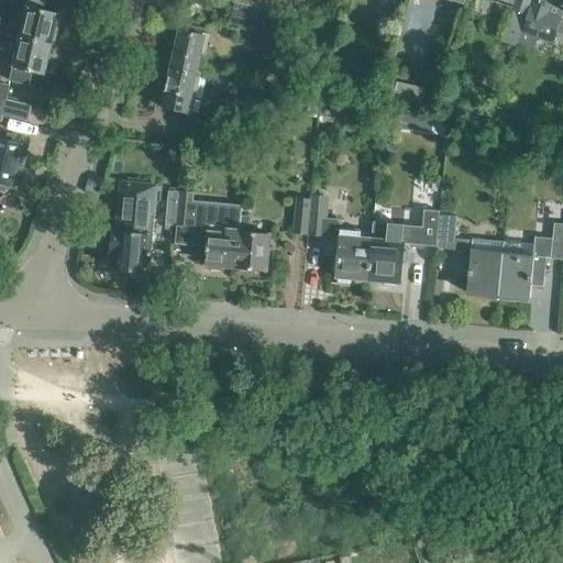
[(58,13),(43,10),(45,0),(26,0),(19,36),(52,44),(52,40),(54,41),(57,28),(55,26),(58,13)]
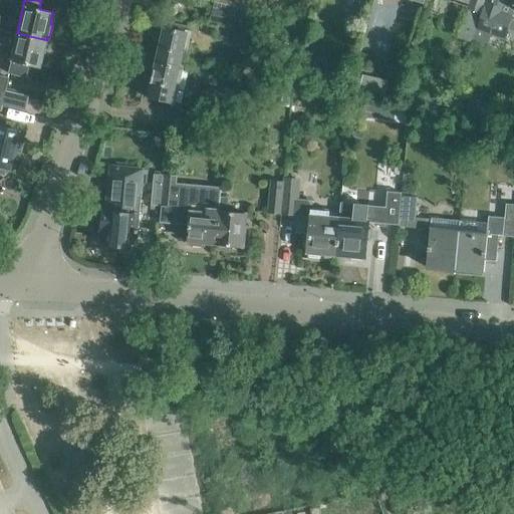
[(243,0),(214,0),(213,7),(244,14),(241,26),(247,27),(250,15),(252,14),(253,10),(252,8),(246,1),(243,0)]
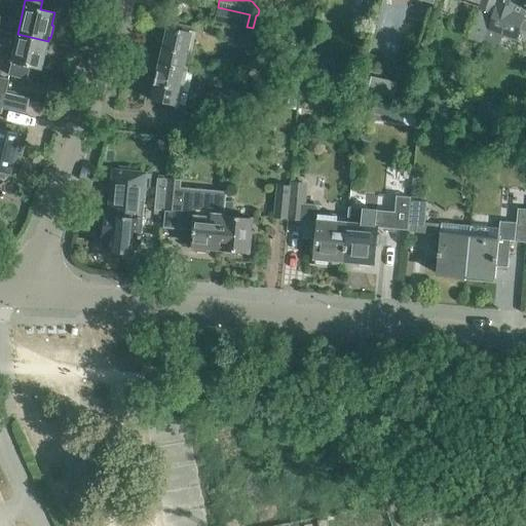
[(481,0),(480,4),(479,9),(491,14),(495,0),(481,0)]
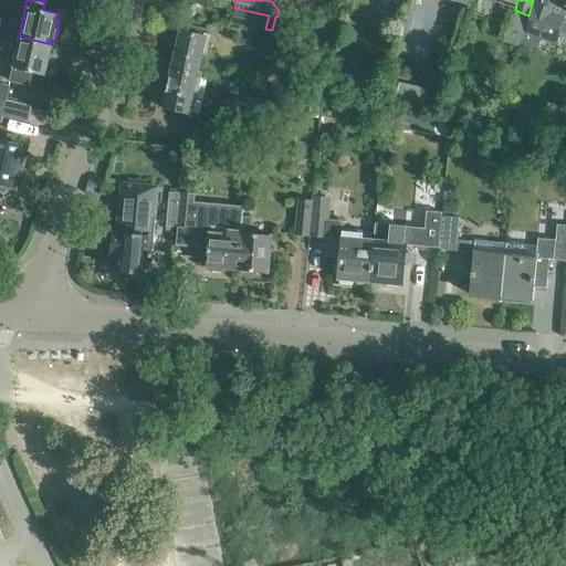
[(565,0),(533,0),(528,16),(519,44),(535,50),(540,38),(555,42),(558,33),(564,17),(565,17),(565,0)]
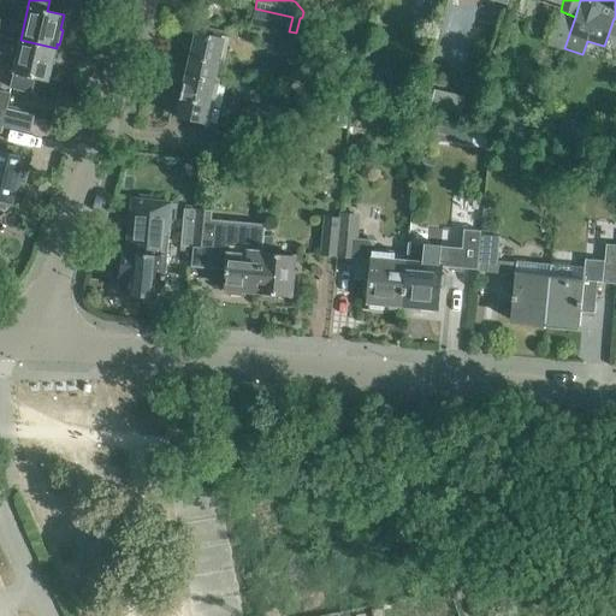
[(292,17),(255,9),(252,24),(278,30),(277,34),(288,36),(289,31),(292,17)]
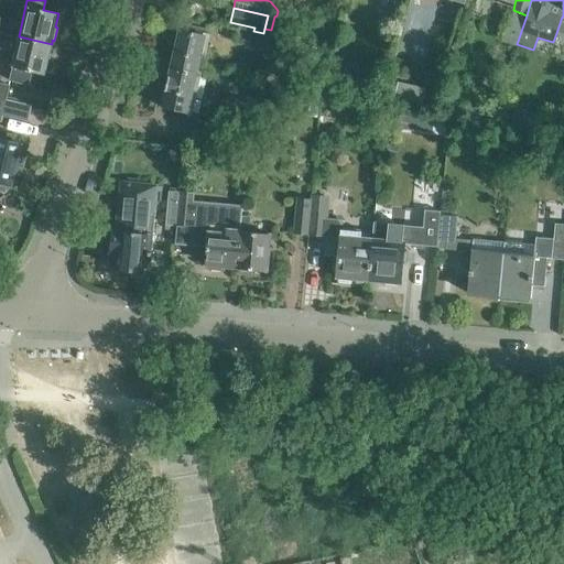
[(203,47),(206,29),(191,25),(190,31),(180,29),(171,68),(196,74),(199,58),(203,60),(205,47),(203,47)]
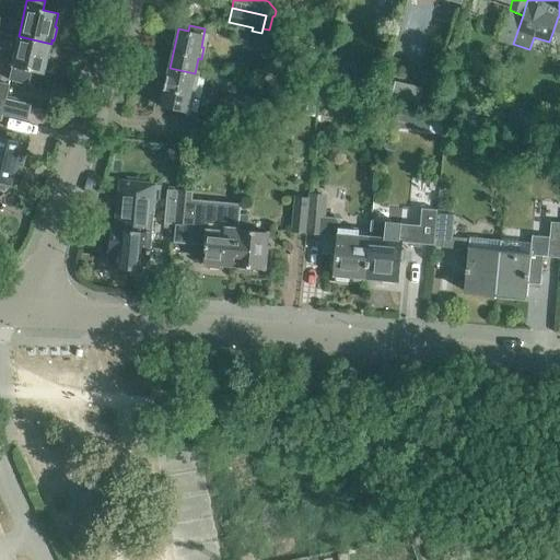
[(47,58),(51,44),(19,36),(10,34),(10,35),(0,32),(0,46),(2,47),(2,46),(15,49),(12,67),(10,80),(28,84),(31,71),(44,74),(45,71),(47,72),(51,69),(54,62),(50,58),(47,58)]
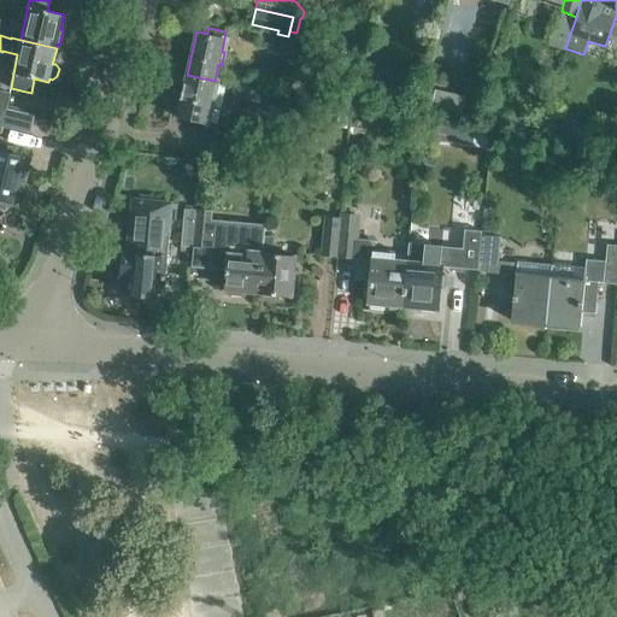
[(215,81),(187,75),(181,99),(178,99),(176,112),(178,112),(177,117),(205,123),(215,81)]
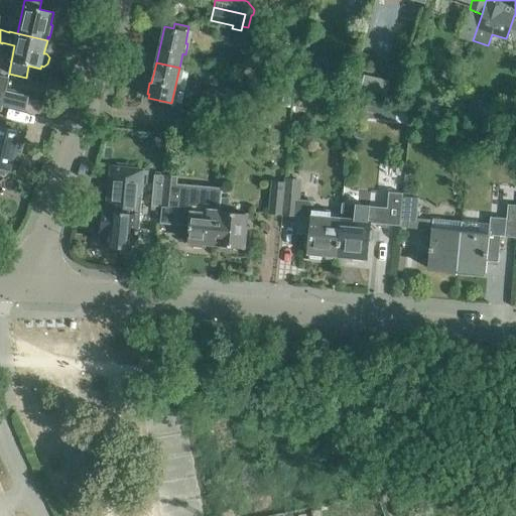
[(209,75),(196,72),(194,80),(207,83),(209,75)]
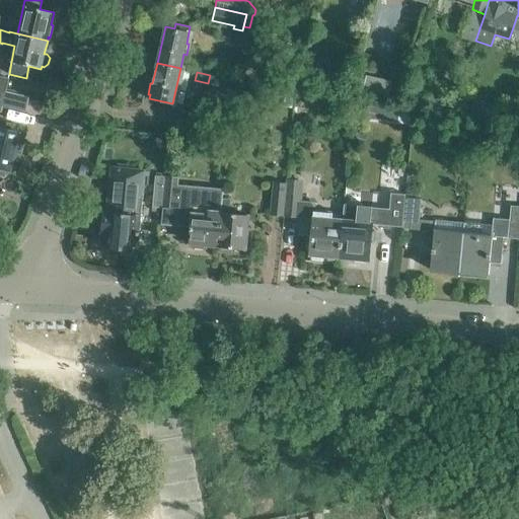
[(3,91),(5,92),(8,79),(0,76),(0,92),(3,93),(3,91)]
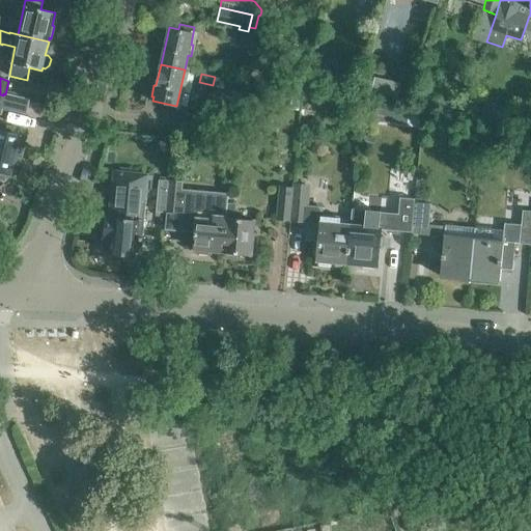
[(374,78),(371,90),(396,96),(399,84),(374,78)]
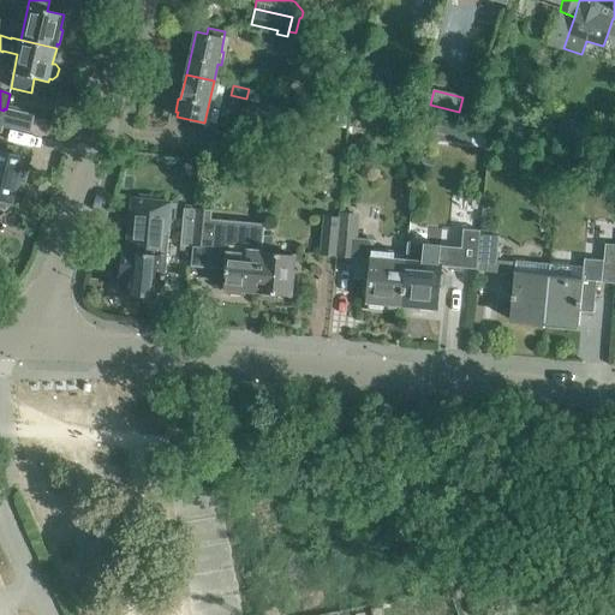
[(4,108),(4,111),(0,123),(0,124),(29,132),(34,115),(6,109),(4,108)]
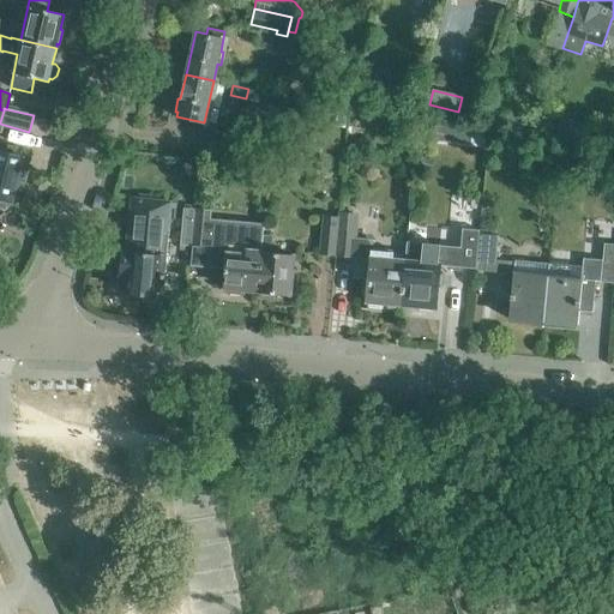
[(432,139),(447,140),(449,126),(433,125),(432,139)]
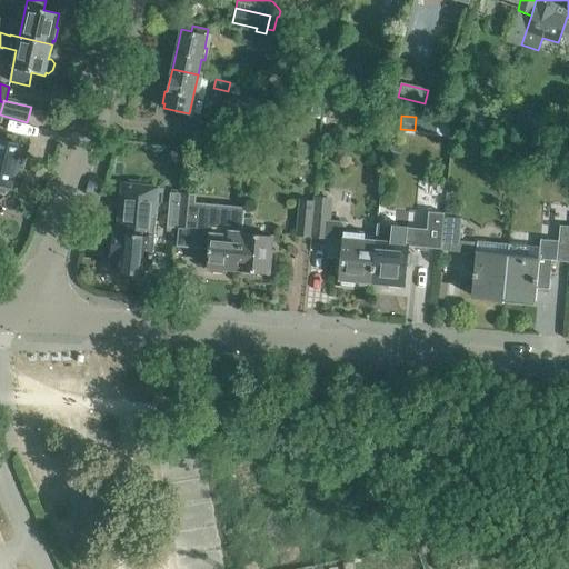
[(195,129),(191,142),(191,143),(218,150),(222,136),(195,129)]
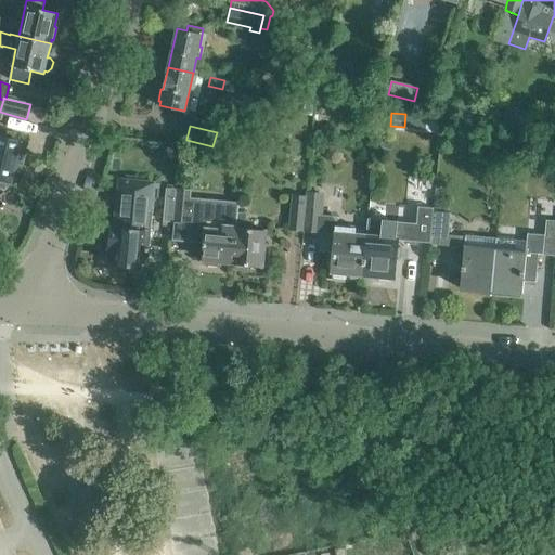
[(0,186),(4,189),(7,182),(11,183),(15,163),(22,165),(26,147),(20,146),(21,142),(23,136),(9,131),(7,138),(0,136),(0,186)]
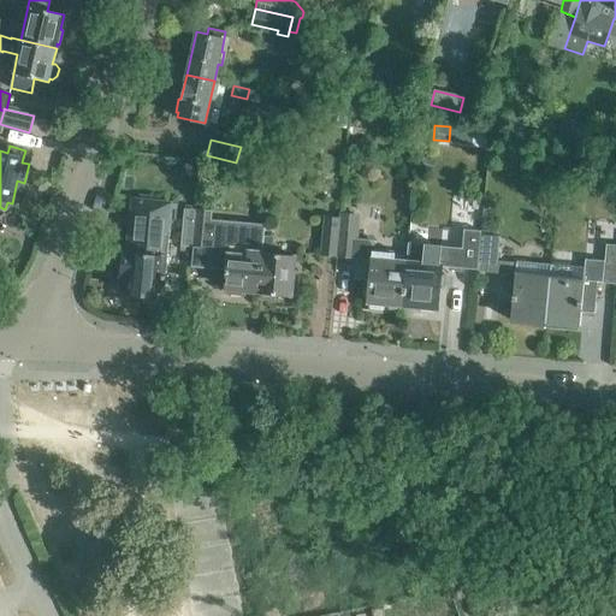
[(163,298),(165,278),(172,203),(137,200),(134,229),(128,229),(126,252),(123,252),(120,276),(122,276),(122,277),(118,277),(117,292),(120,294),(120,295),(163,298)]
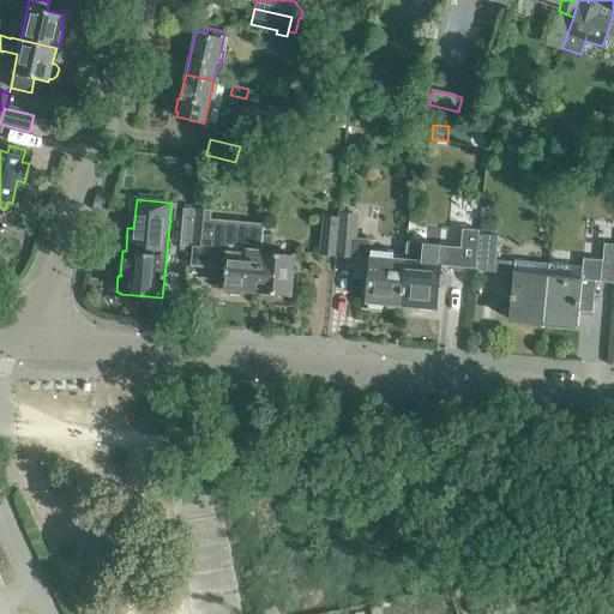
[(196,208),(192,246),(208,247),(210,220),(211,209),(196,208)]
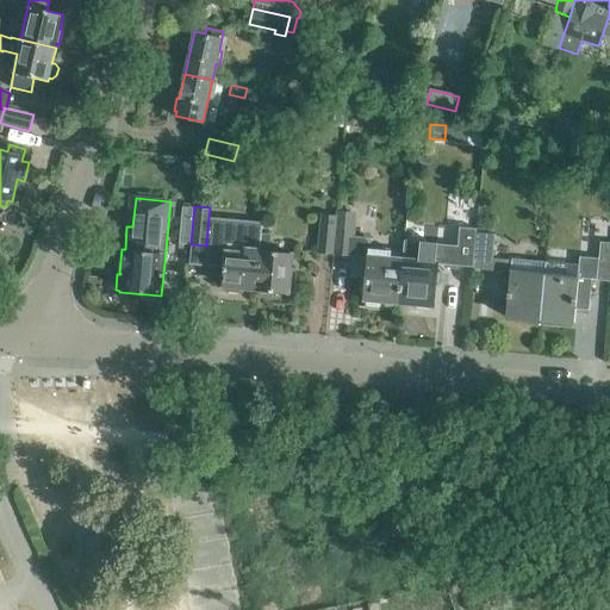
[(372,236),(354,235),(354,226),(355,212),(337,211),(337,216),(334,254),(352,255),(368,256),(365,299),(367,299),(367,304),(379,305),(380,300),(399,303),(403,254),(393,253),(393,249),(369,247),(372,236)]
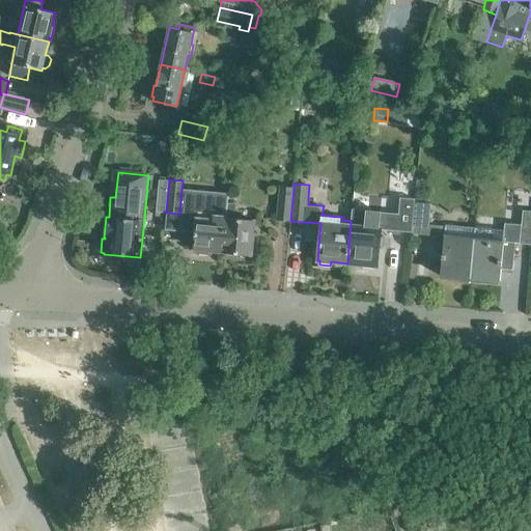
[(401,185),(396,230),(396,231),(412,232),(416,186),(401,185)]
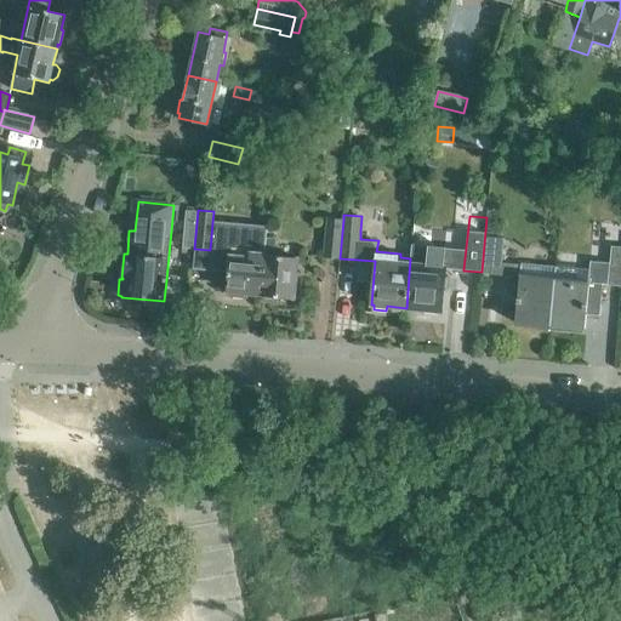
[(324,256),(340,258),(343,220),(328,218),(324,256)]
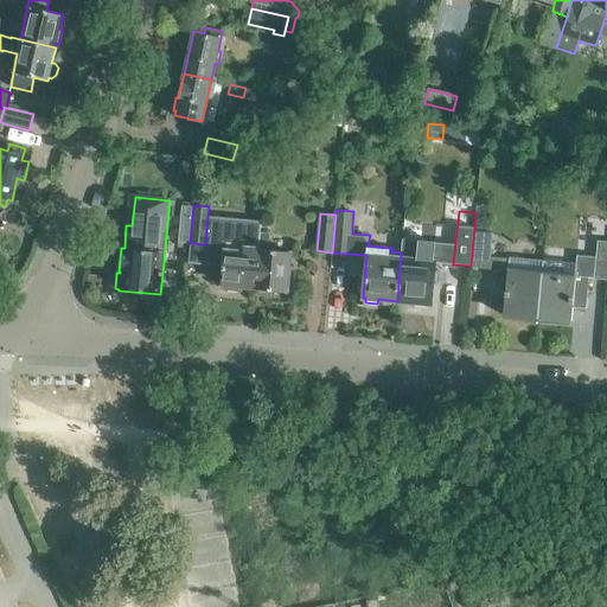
[(190,243),(189,262),(223,266),(221,285),(223,285),(223,289),(240,291),(241,286),(254,287),(260,232),(260,222),(208,217),(205,244),(190,243)]
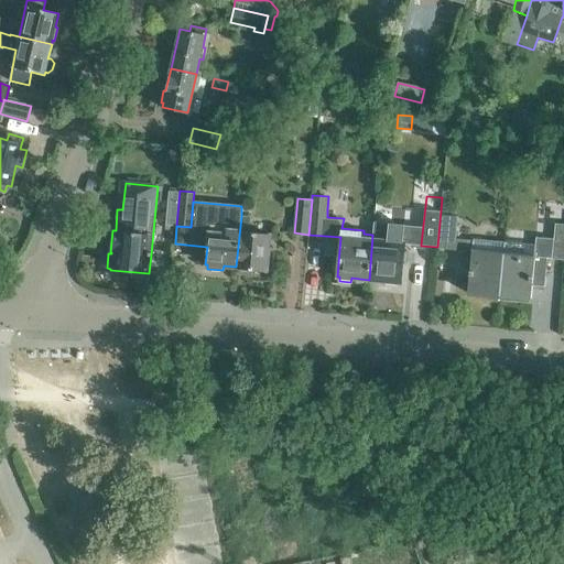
[(499,295),(503,242),(473,239),(473,240),(456,239),(458,217),(441,215),(437,248),(472,251),(468,293),(499,295)]
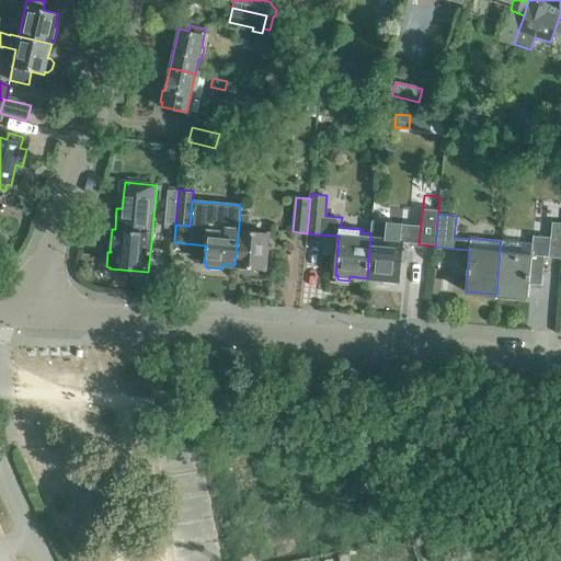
[(235,265),(235,267),(264,270),(264,268),(270,268),(271,251),(266,250),(267,232),(247,231),(248,215),(240,215),(235,265)]
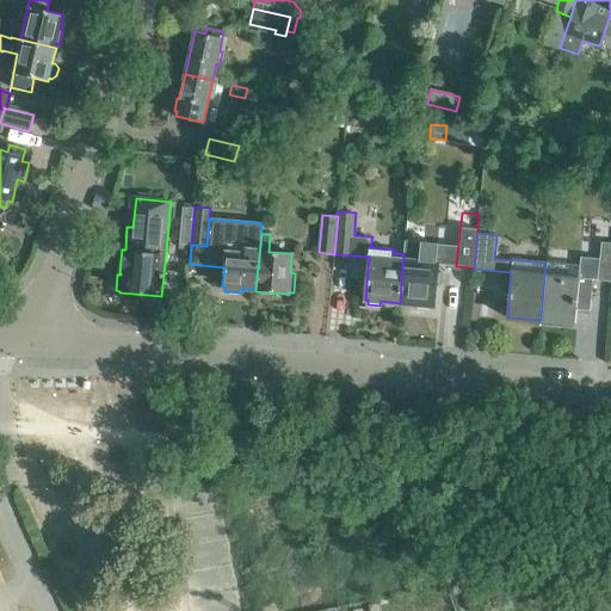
[(405,254),(403,254),(400,303),(418,304),(418,309),(431,310),(431,306),(433,306),(438,263),(436,263),(437,244),(406,241),(405,254)]
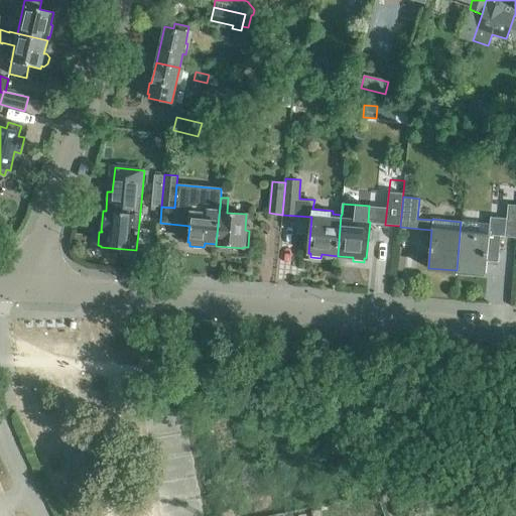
[(515,237),(515,205),(508,204),(506,227),(490,225),(490,224),(461,222),(457,270),(485,273),(487,261),(498,262),(500,236),(515,237)]
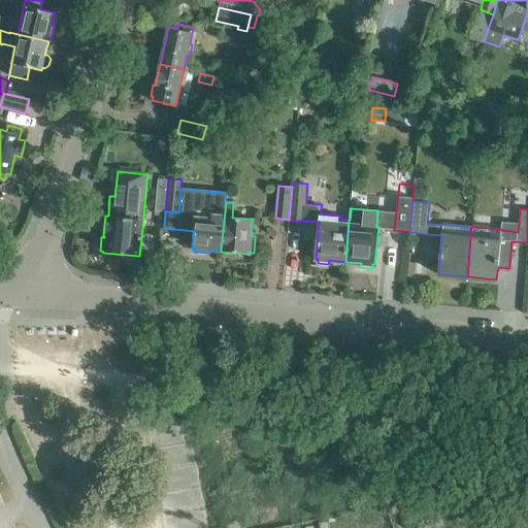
[(140,446),(130,448),(131,456),(142,454),(140,446)]
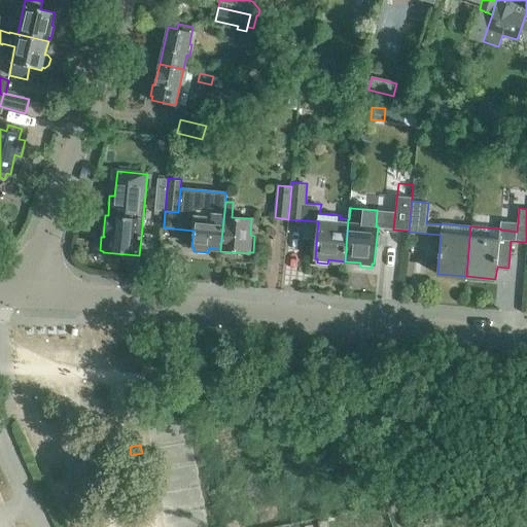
[(61,468),(56,470),(50,472),(55,481),(64,476),(61,470),(61,468)]
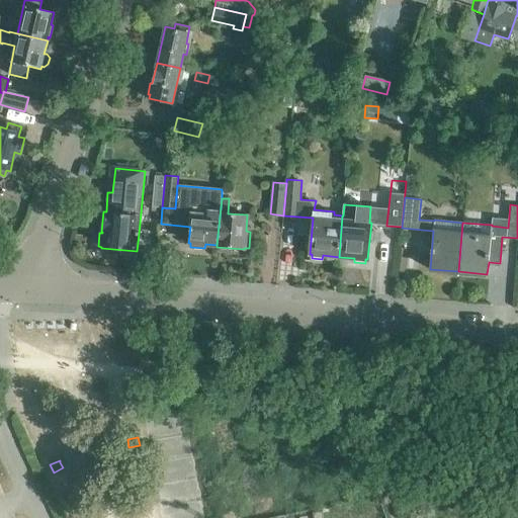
[(144,469),(133,471),(135,480),(146,478),(144,469)]
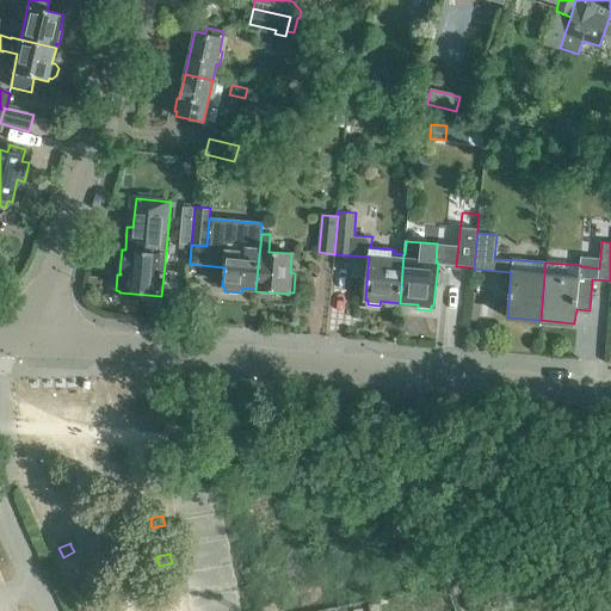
[(85,576),(74,581),(78,591),(88,586),(85,576)]
